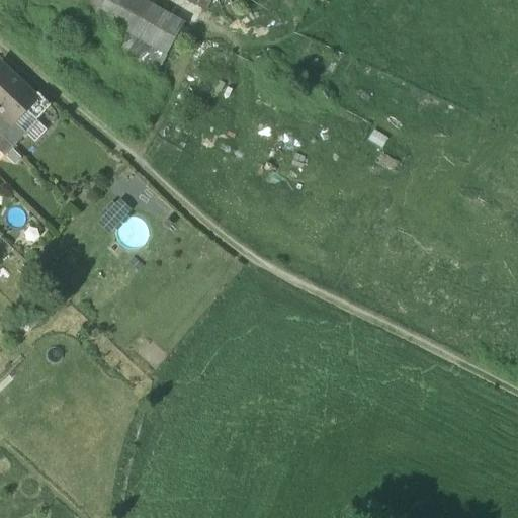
[(103,0),(73,0),(82,5),(95,13),(103,0)]
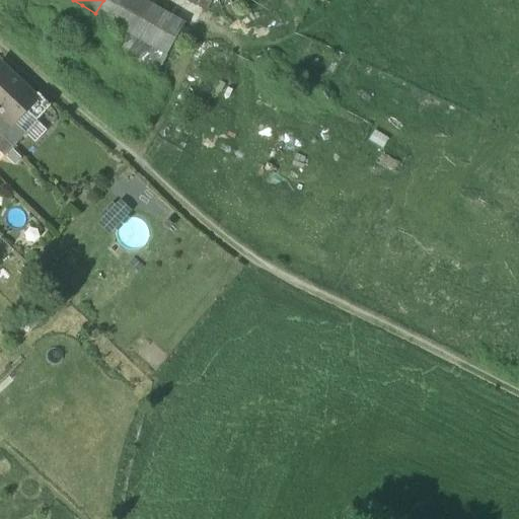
[(183,26),(138,0),(103,0),(95,13),(95,14),(166,56),(183,26)]
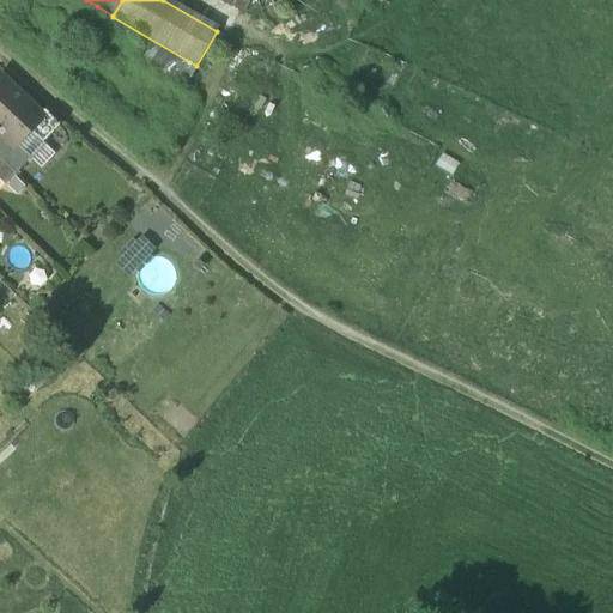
[(212,0),(230,11),(236,0),(212,0)]
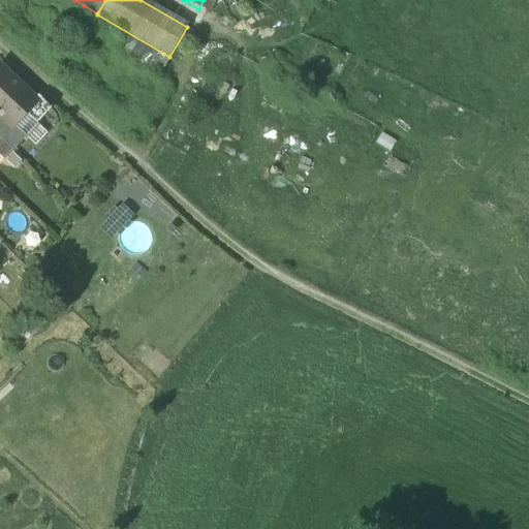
[(128,37),(119,58),(144,69),(153,49),(128,37)]
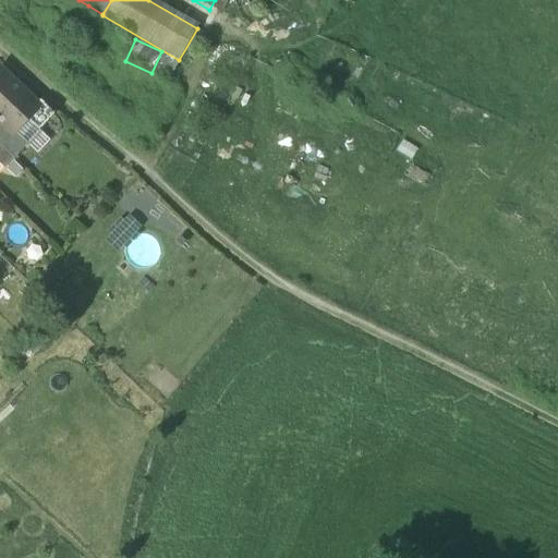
[(0,124),(11,135),(14,132),(27,119),(38,130),(53,113),(39,100),(36,105),(0,69),(0,124)]
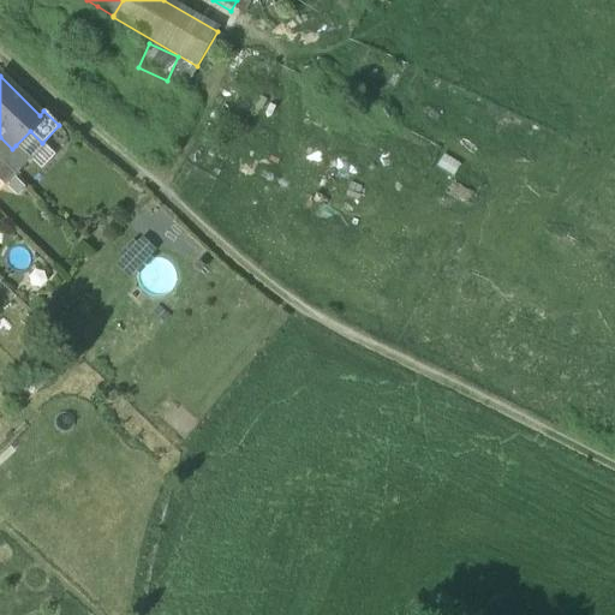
[(0,137),(0,160),(15,174),(30,159),(16,145),(12,149),(0,137)]
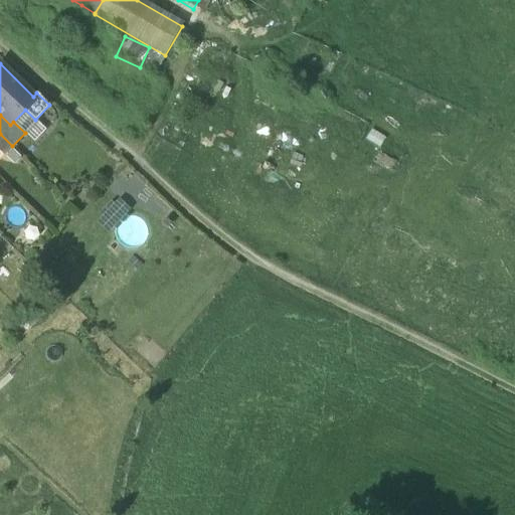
[(0,153),(3,156),(12,146),(0,134),(0,153)]
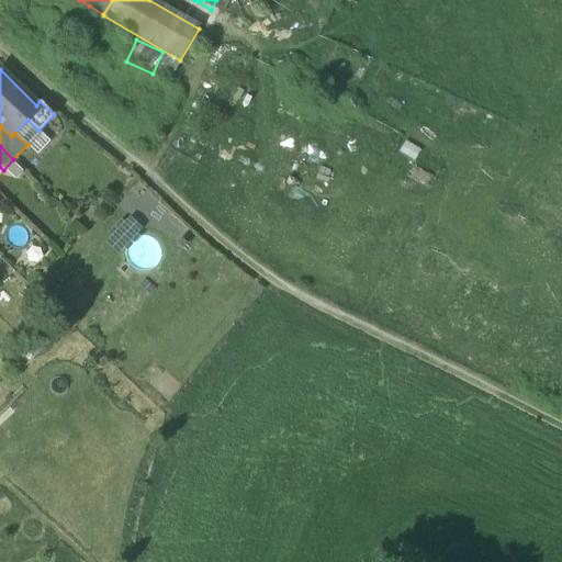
All buildings are outlined.
